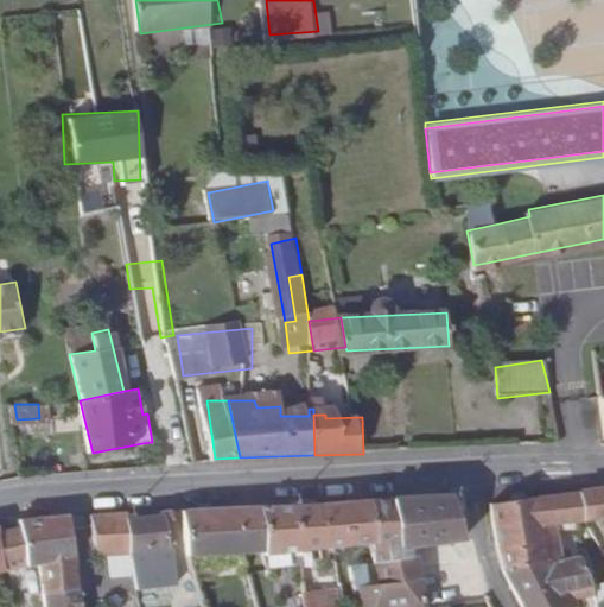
[(603,488),(583,492),(590,525),(603,524),(603,488)]
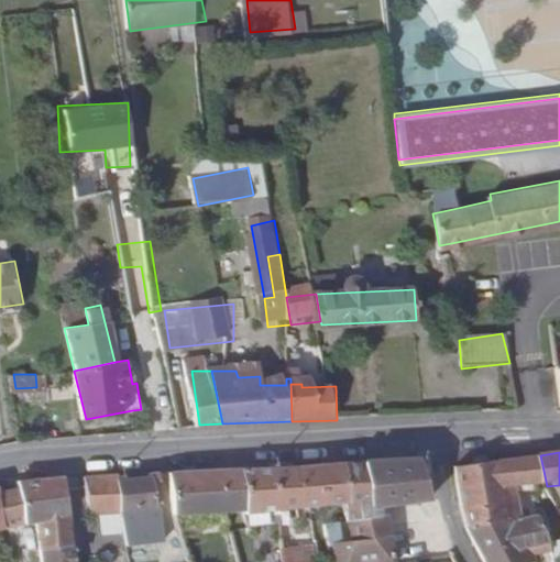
[(540,455),(458,467),(470,527),(520,519),(517,491),(547,486),(540,455)]
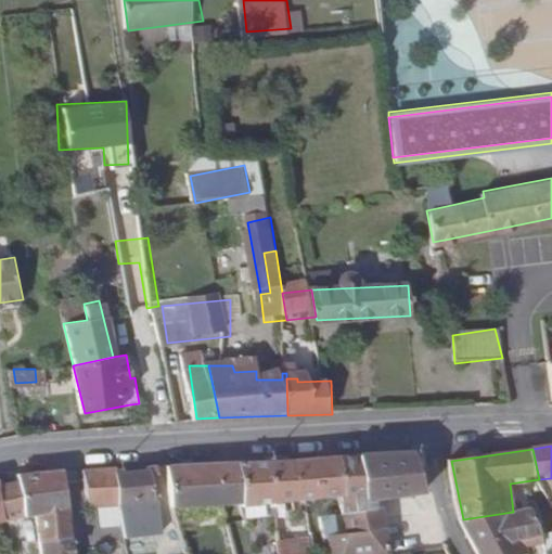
[(414,451),(359,453),(363,469),(371,495),(426,493),(414,451)]
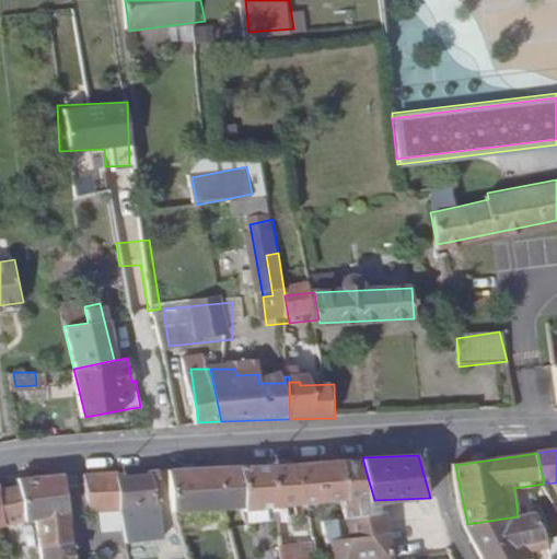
[(362,457),(339,458),(350,501),(355,520),(355,522),(362,520),(358,501),(366,499),(366,486),(362,474),(367,474),(362,457)]
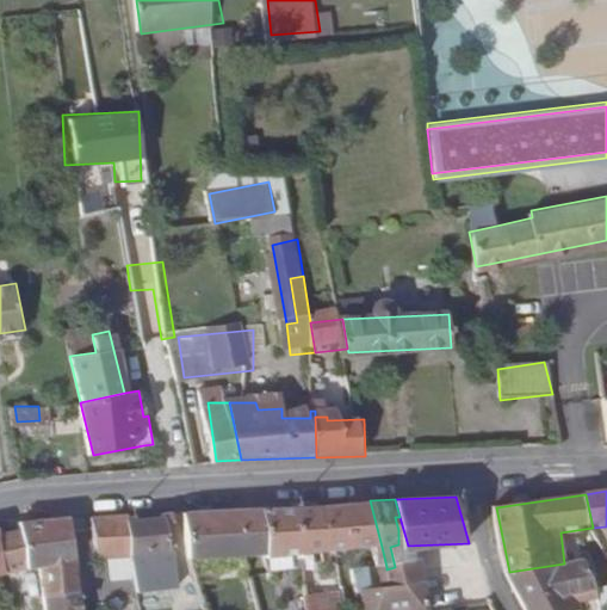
[(359,501),(370,548),(382,547),(370,500),(359,501)]
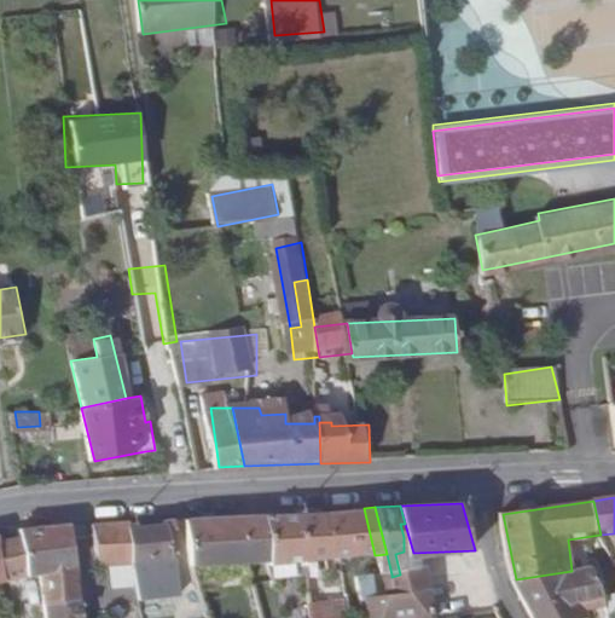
[(331,559),(375,555),(364,508),(325,513),(331,559)]
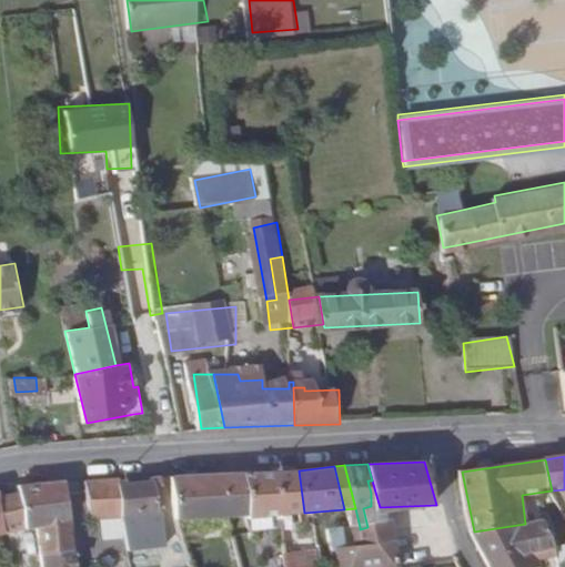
[(299,471),(278,472),(283,514),(304,513),(299,471)]
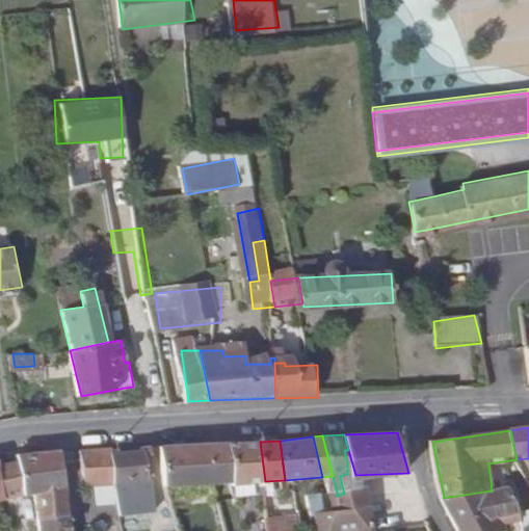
[(231,443),(234,482),(265,481),(260,442),(231,443)]
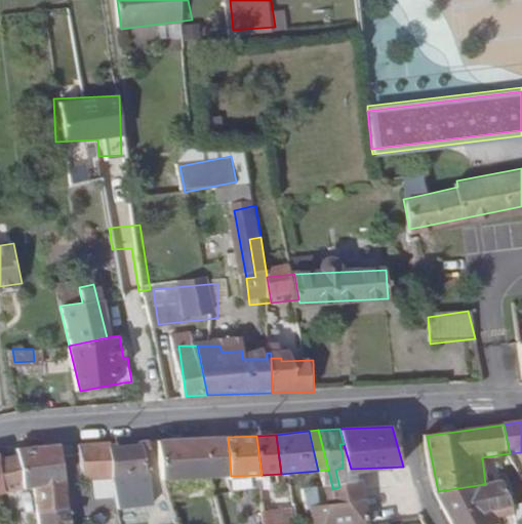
[(213,477),(231,476),(228,437),(211,438),(213,477)]
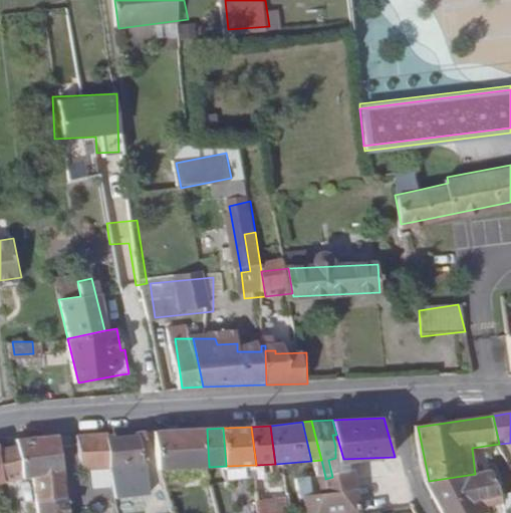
[(159,431),(163,470),(209,467),(207,429),(159,431)]
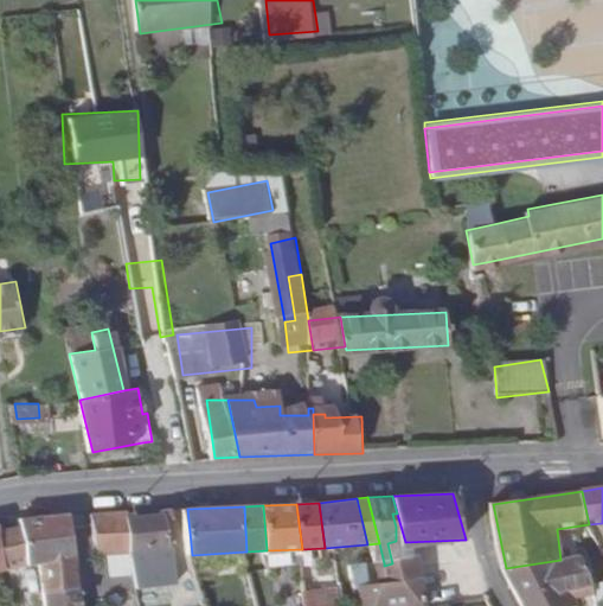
[(135,543),(135,544),(174,542),(173,509),(162,510),(161,514),(132,515),(135,543)]
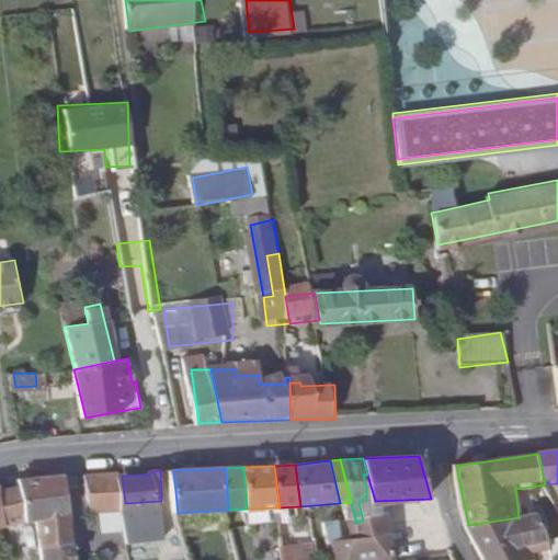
[(122,472),(93,473),(98,504),(125,502),(122,476),(122,472)]
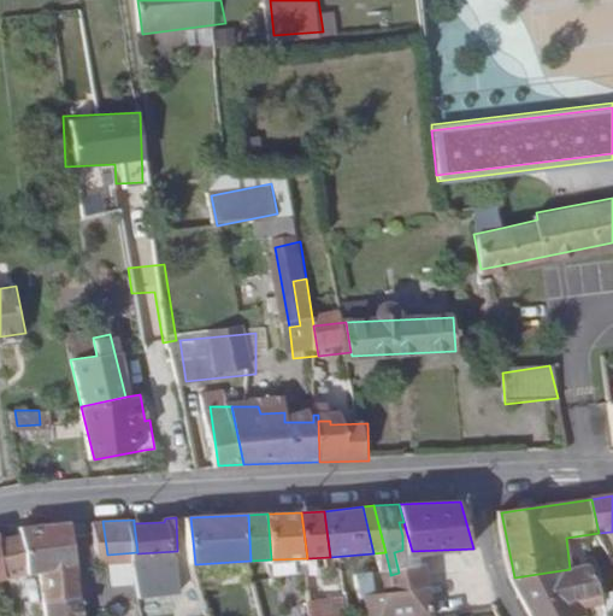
[(46,594),(80,594),(76,541),(72,522),(23,527),(23,537),(3,540),(6,578),(42,569),(46,594)]
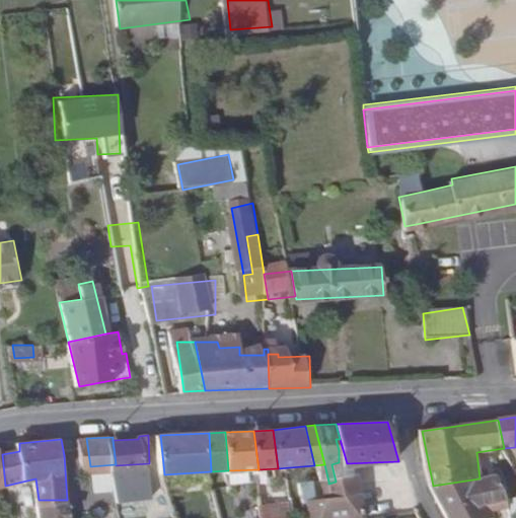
[(347,463),(340,439),(336,439),(339,450),(339,462),(332,464),(336,482),(328,484),(334,500),(355,497),(350,477),(347,463)]
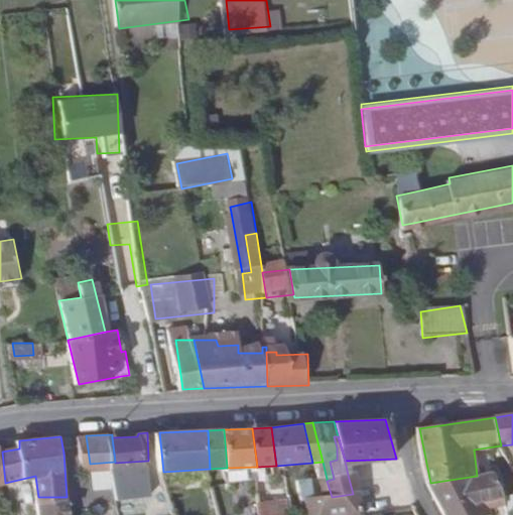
[(477,476),(430,483),(450,514),(492,514),(502,512),(492,474),(477,476)]
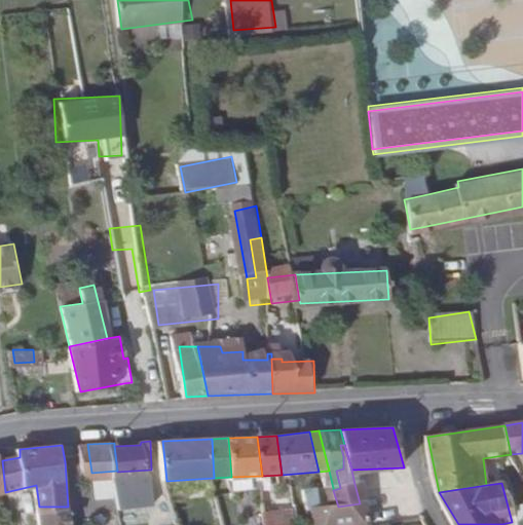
[(314,512),(320,512),(338,507),(333,490),(333,488),(309,493),(314,512)]
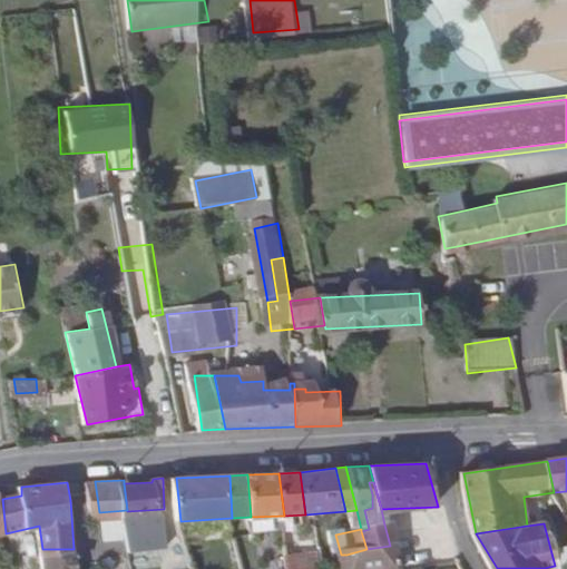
[(439,566),(462,561),(445,529),(421,535),(439,566)]
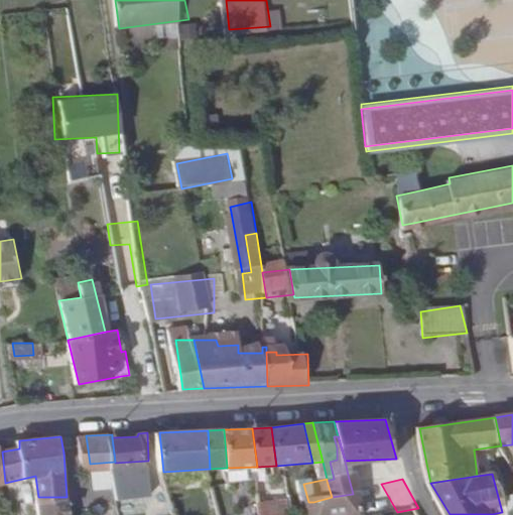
[(105,507),(120,506),(117,484),(103,485),(105,507)]
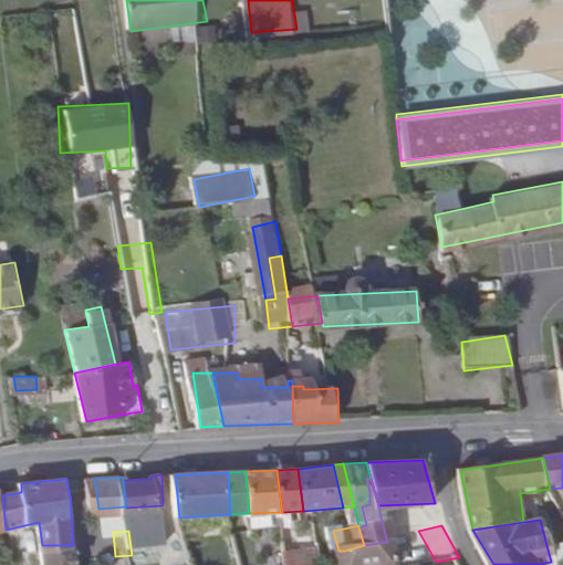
[(344,551),(346,564),(393,564),(387,542),(364,545),(344,551)]
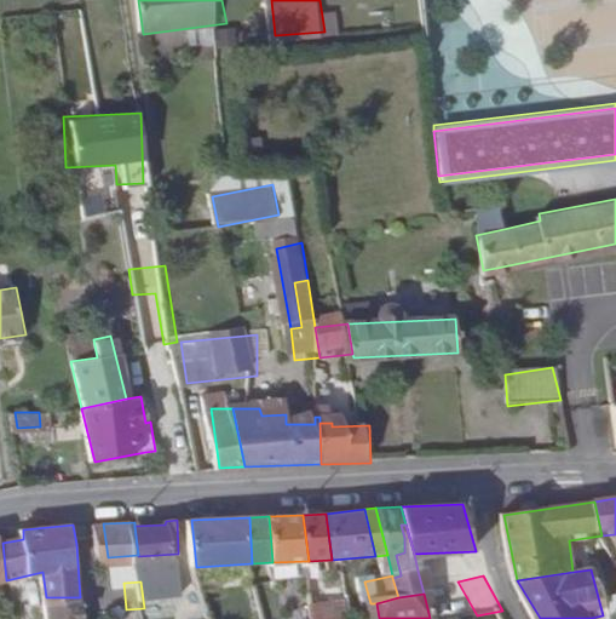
[(80,618),(80,597),(46,597),(46,618),(80,618)]
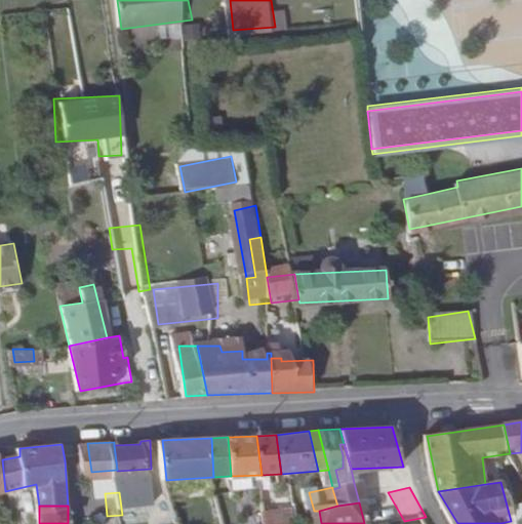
[(296,523),(295,506),(267,508),(269,523),(296,523)]
